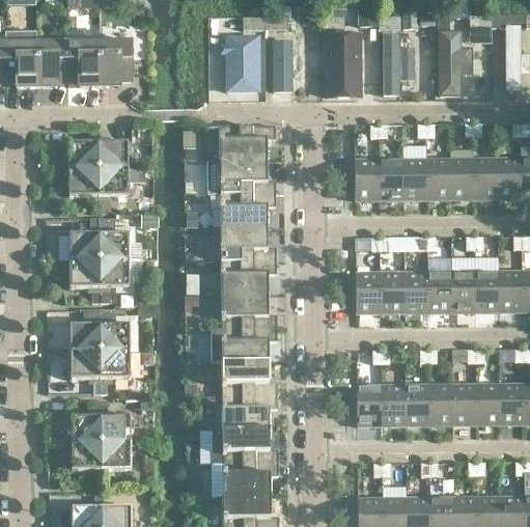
[(375,0),(357,0),(358,28),(377,27),(375,0)]
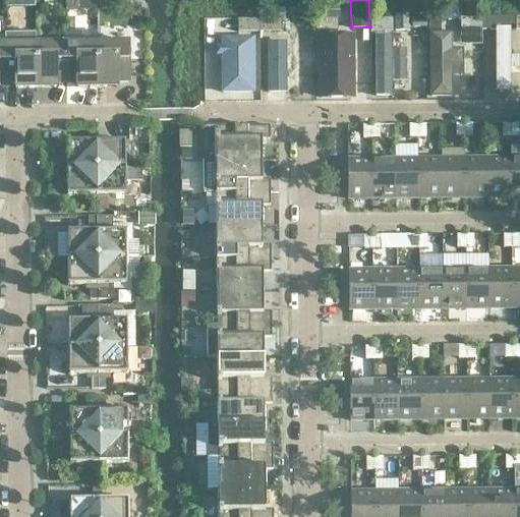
[(409,30),(409,11),(395,11),(395,30),(409,30)]
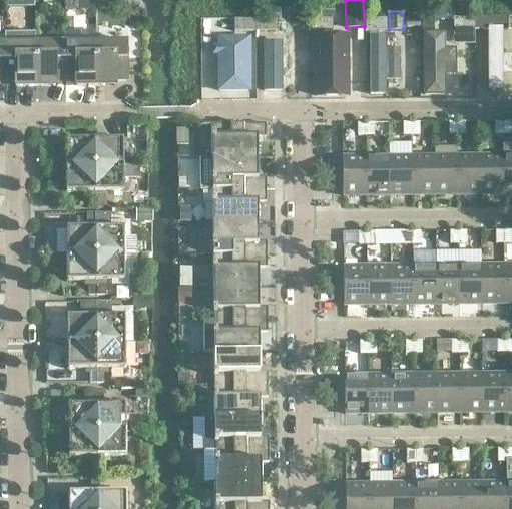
[(421,13),(406,13),(406,25),(420,25),(421,13)]
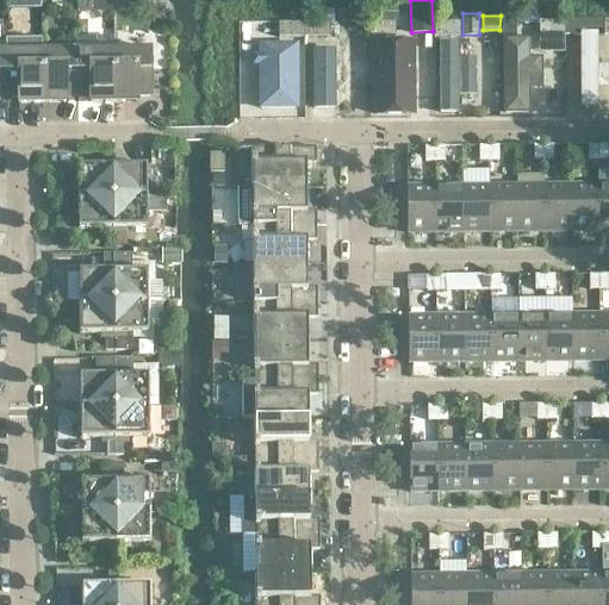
[(565,31),(565,17),(540,18),(540,32),(565,31)]
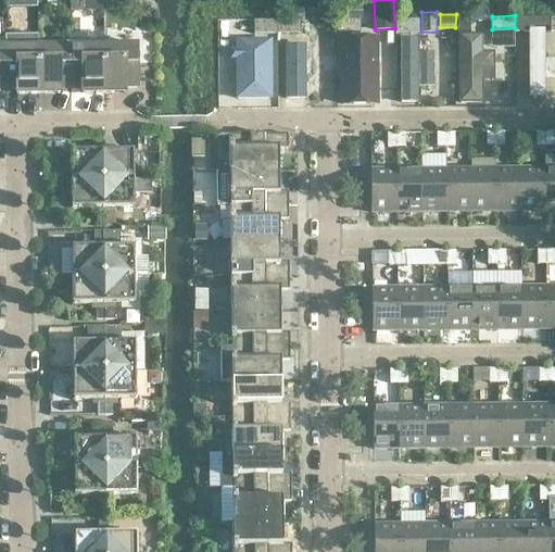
[(529,28),(529,15),(515,15),(515,28),(529,28)]
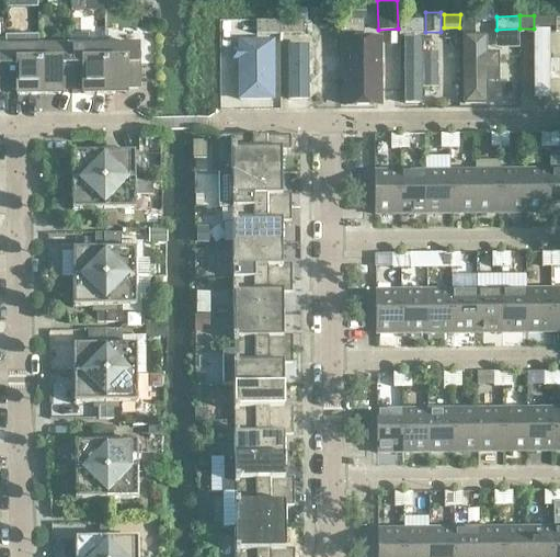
[(423,30),(423,16),(400,16),(400,30),(423,30)]
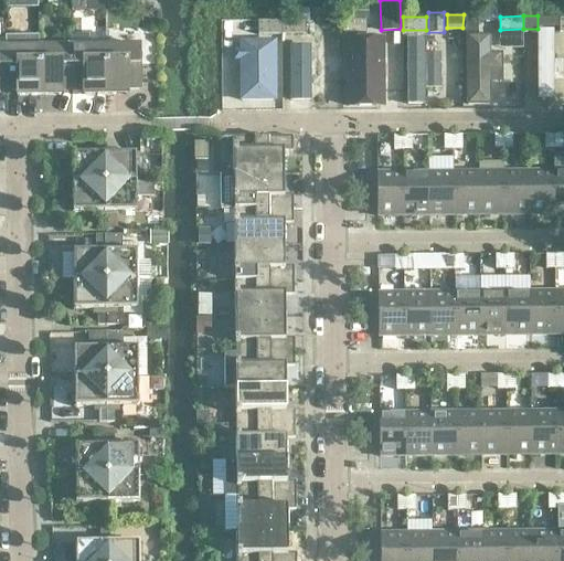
[(283,31),(283,18),(258,19),(258,32),(283,31)]
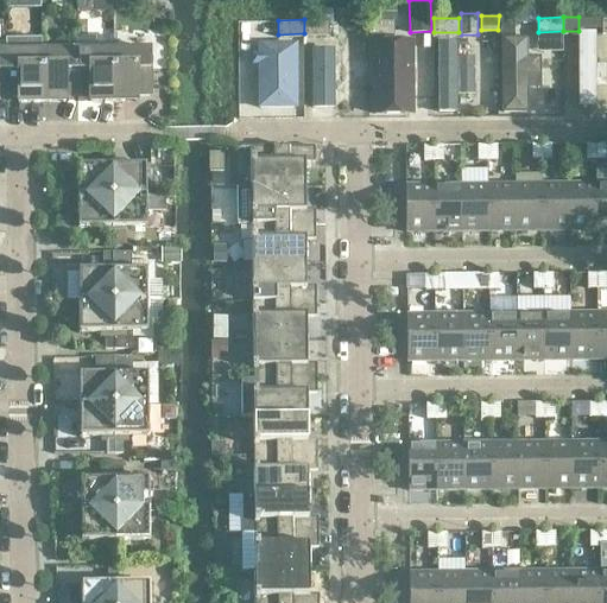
[(343,33),(343,19),(304,19),(304,33),(343,33)]
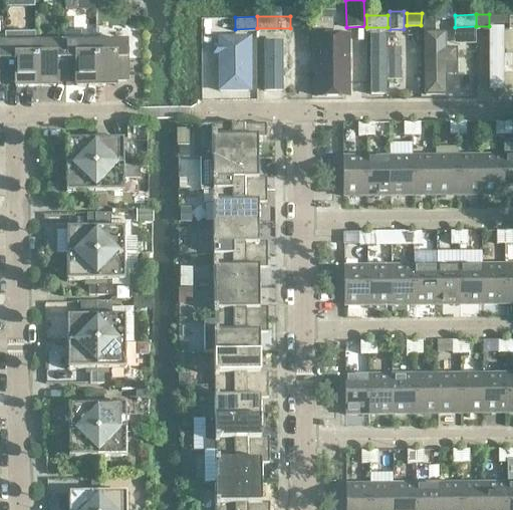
[(333,28),(333,16),(312,16),(312,28),(333,28)]
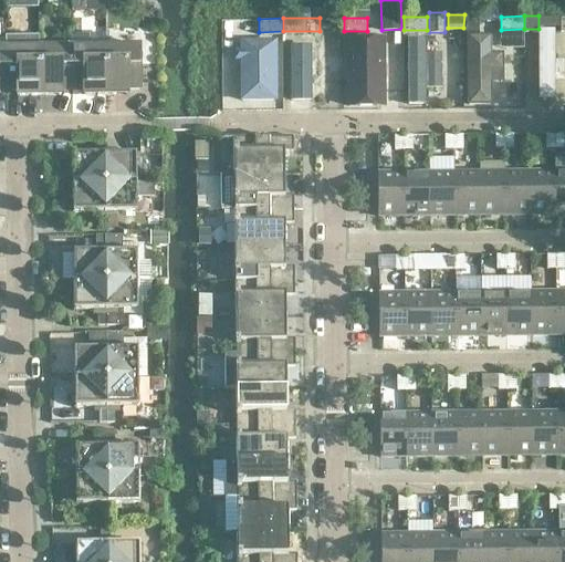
[(555,29),(540,30),(540,97),(555,97),(555,73),(564,73),(564,58),(555,59),(555,29)]
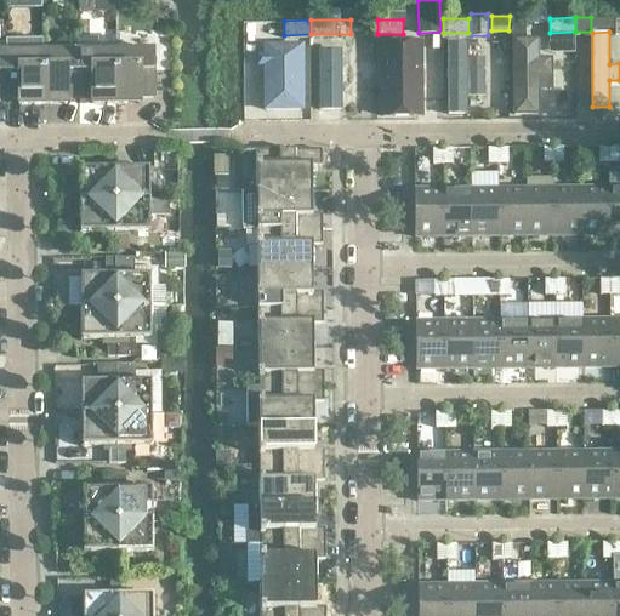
[(540,38),(513,38),(513,114),(540,114),(540,90),(553,90),(553,57),(540,57),(540,38)]
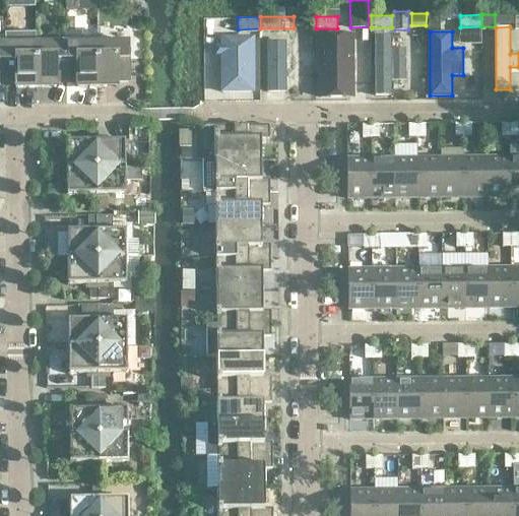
[(130,78),(130,50),(128,50),(128,34),(127,34),(127,35),(96,35),(98,83),(118,83),(118,79),(130,78)]
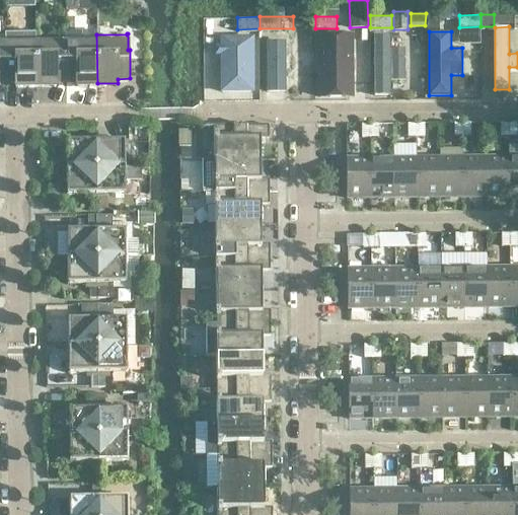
[(354,96),(353,33),(317,33),(318,96),(354,96)]
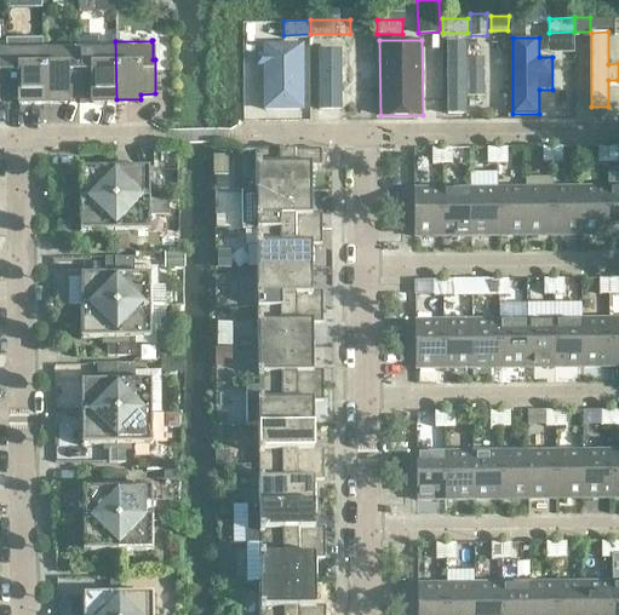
[(80,95),(79,41),(43,42),(44,101),(68,101),(68,95),(80,95)]
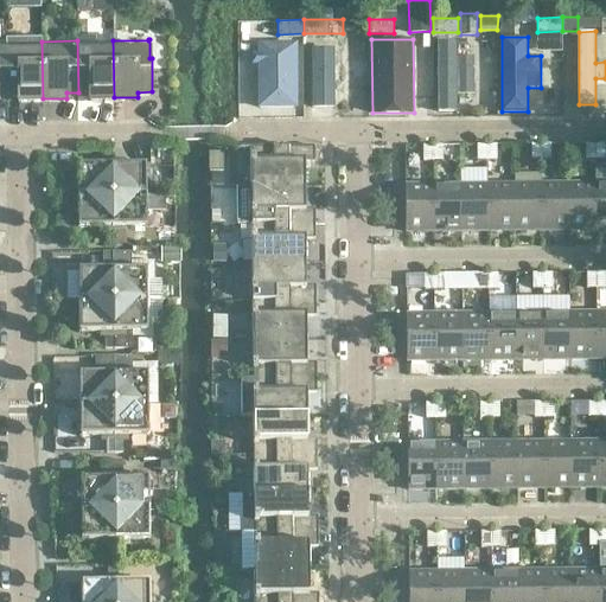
[(114,97),(113,40),(77,40),(78,93),(90,93),(90,98),(114,97)]
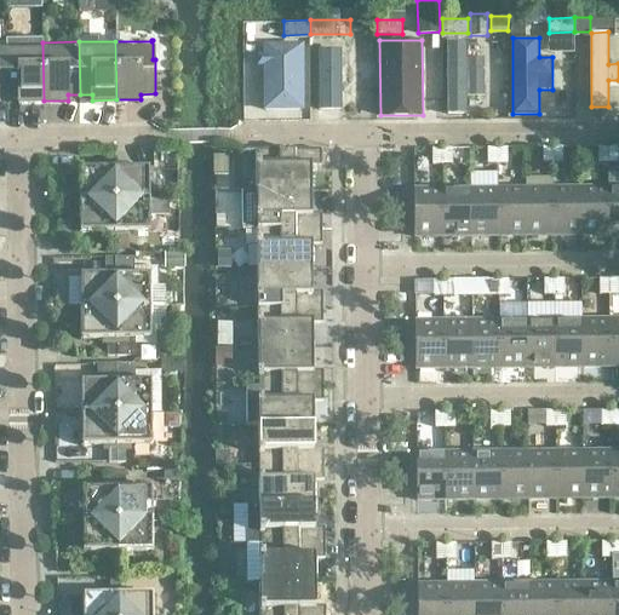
[(468,41),(447,41),(447,115),(468,115),(468,96),(485,96),(485,56),(468,56),(468,41)]
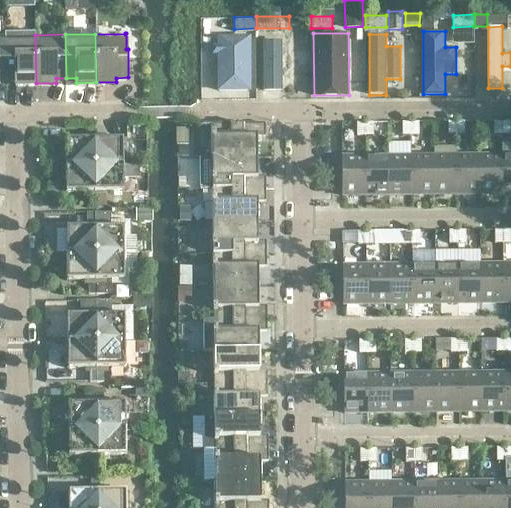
[(36,83),(35,35),(5,35),(6,79),(16,78),(16,83),(36,83)]
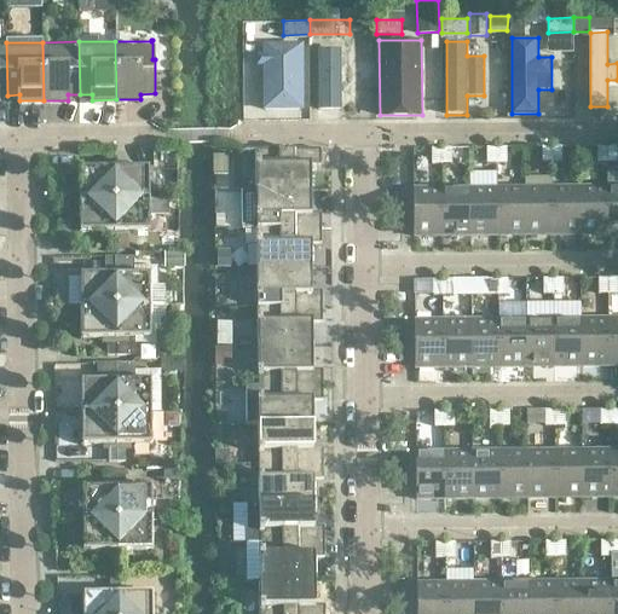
[(305,109),(304,42),(263,42),(263,53),(255,53),(256,65),(263,65),(263,109),(305,109)]
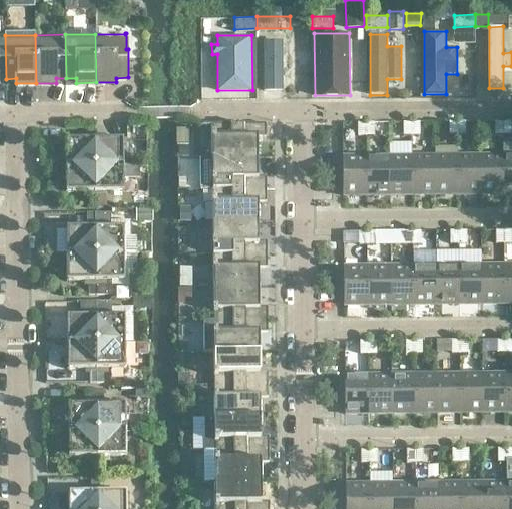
[(294,35),(264,35),(263,99),(281,99),(281,64),(294,64),(294,35)]
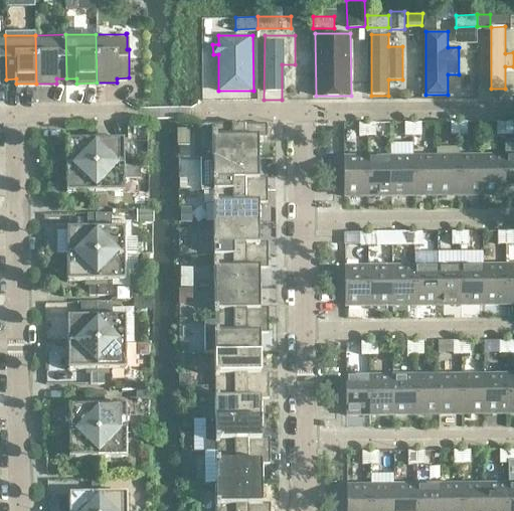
[(505,132),(505,119),(497,119),(497,132),(505,132)]
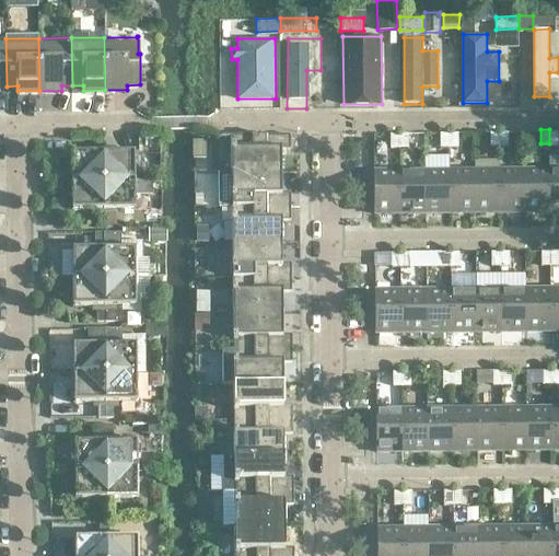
[(558,143),(558,129),(549,129),(549,143),(558,143)]
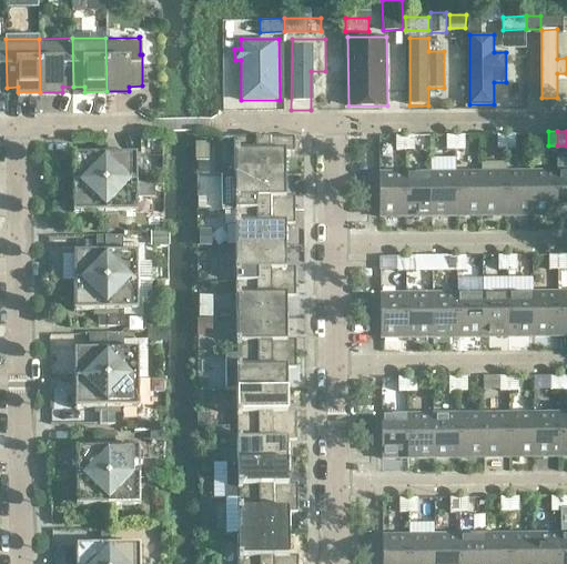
[(456,147),(456,132),(447,132),(447,147),(456,147)]
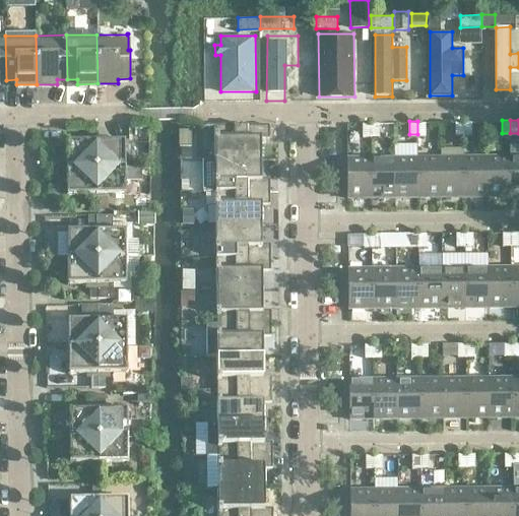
[(426,134),(426,121),(417,121),(417,134),(426,134)]
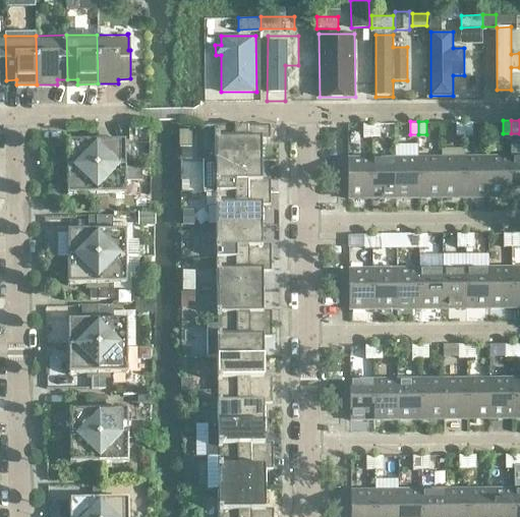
[(465,134),(464,121),(456,121),(456,134),(465,134)]
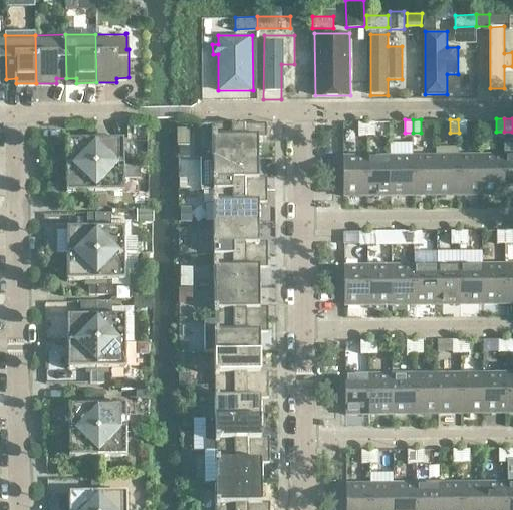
[(467,133),(467,119),(458,119),(459,133),(467,133)]
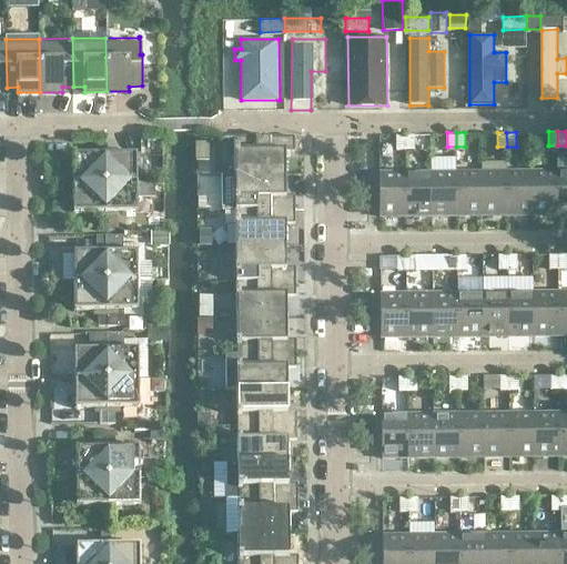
[(285,170),(285,149),(295,149),(294,133),(234,134),(235,171),(285,170)]
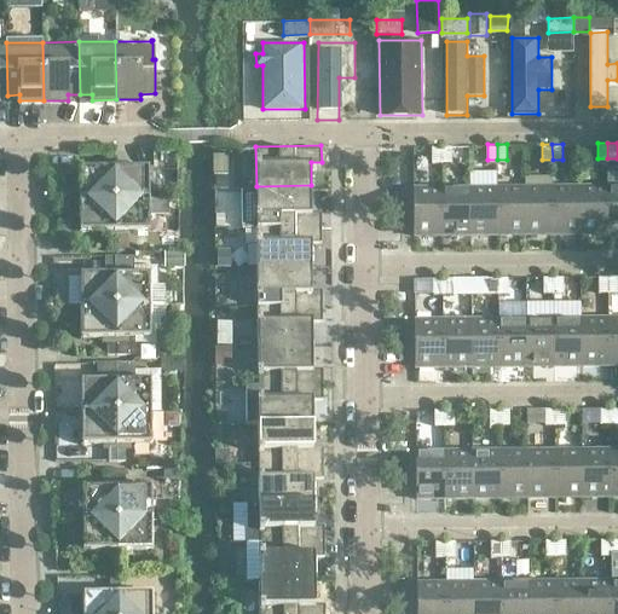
[(442,160),(442,145),(432,145),(432,161),(442,160)]
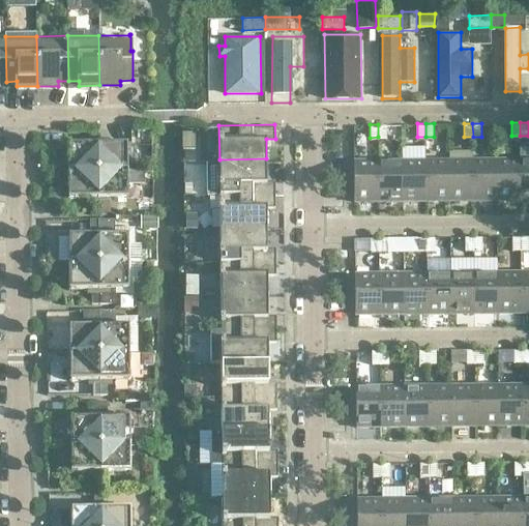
[(386,137),(386,124),(378,124),(378,137),(386,137)]
